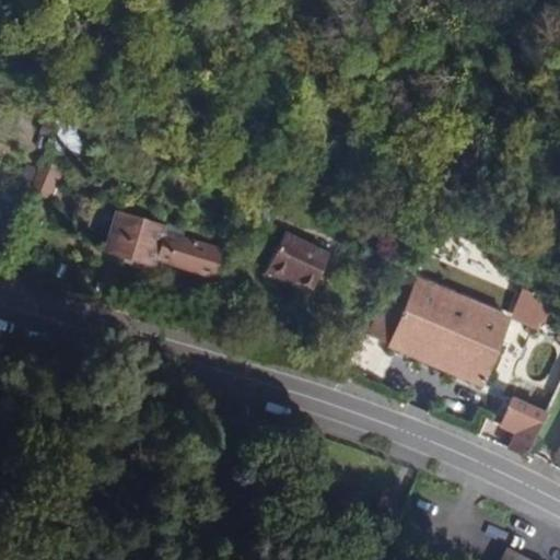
[(28,159),(16,182),(50,199),(62,176),(28,159)]
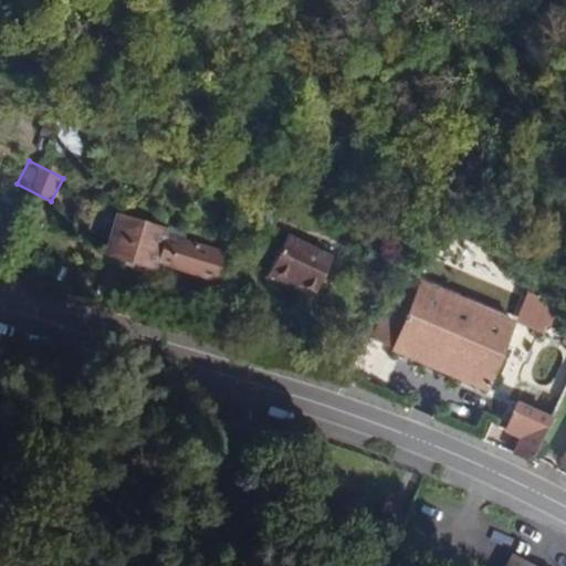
[(157,270),(159,264),(168,236),(169,230),(114,213),(102,252),(157,270)]
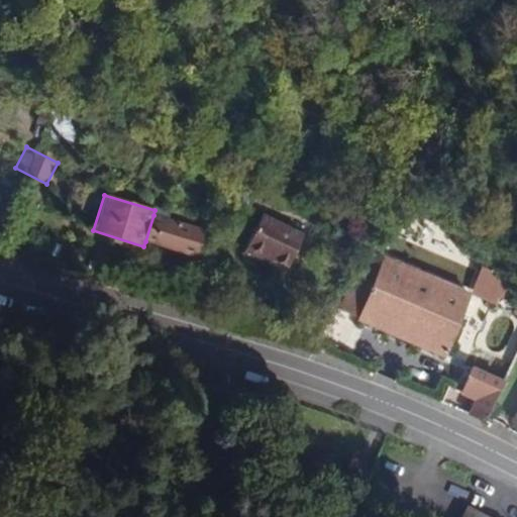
[(304,230),(261,213),(244,252),(287,271),(304,230)]
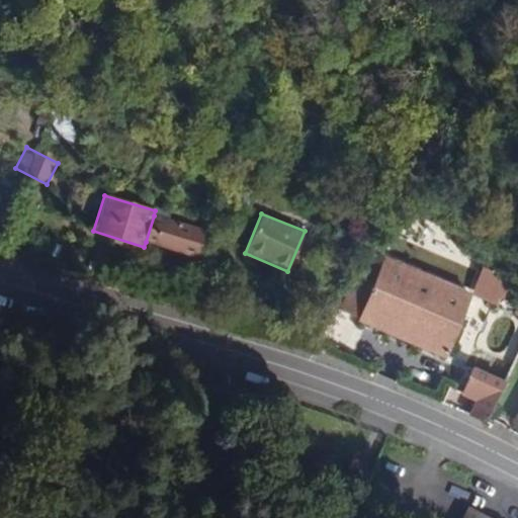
[(194,256),(202,230),(154,216),(146,242),(194,256)]
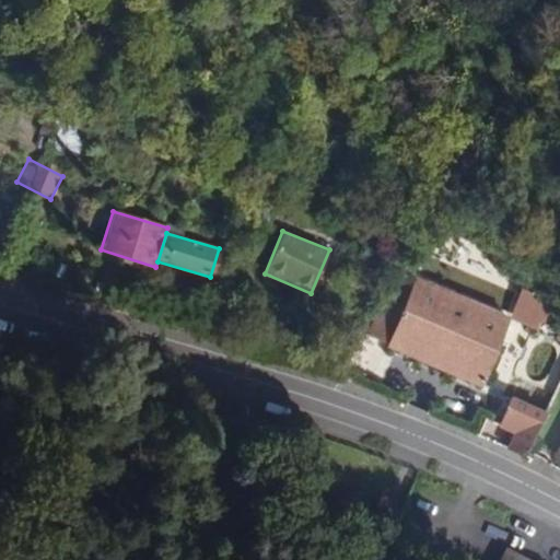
[(486,377),(511,315),(422,279),(418,290),(407,286),(393,321),(392,319),(380,349),(480,389),(486,377)]
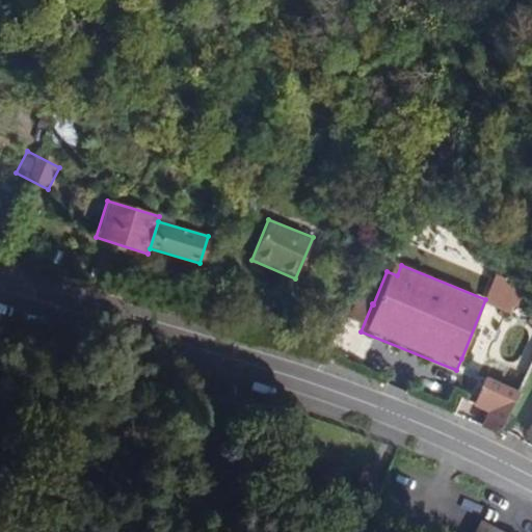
[(515,311),(526,285),(499,274),(488,300),(515,311)]
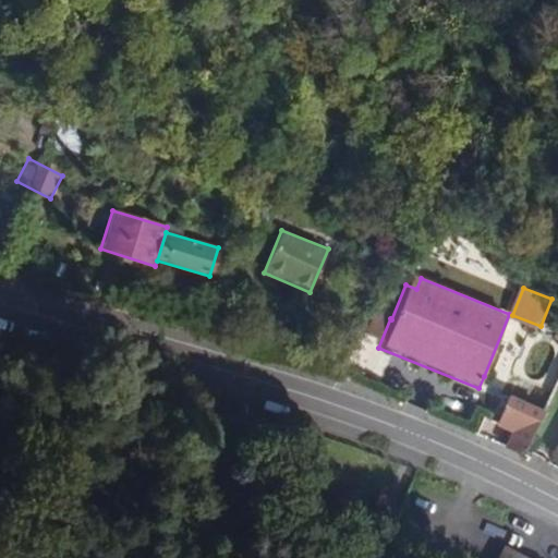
[(522,456),(543,410),(511,395),(499,420),(497,425),(510,431),(504,447),(522,456)]
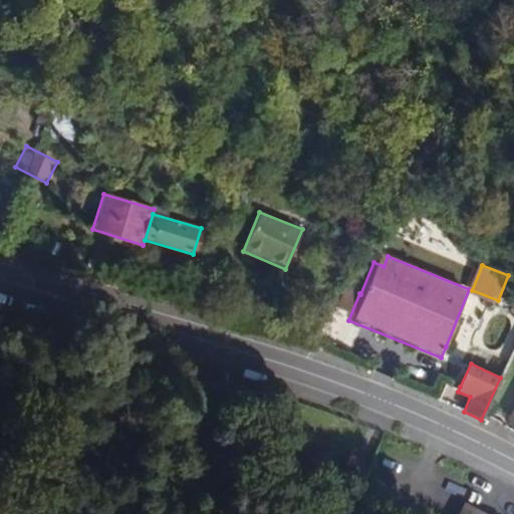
[(490,513),(465,500),(457,513),(490,513)]
